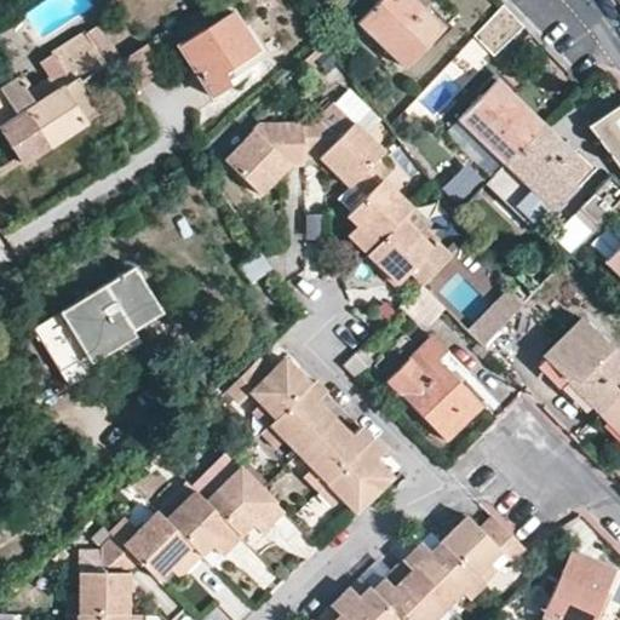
[(441,27),(412,0),(377,0),(357,21),(405,65),(441,27)]
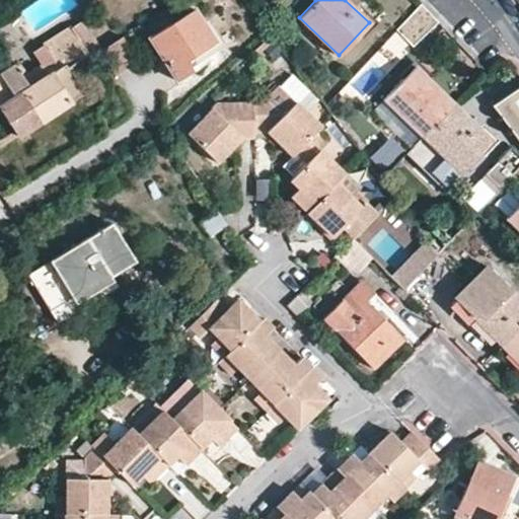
[(215,41),(194,6),(149,36),(176,79),(192,70),(184,60),(215,41)]
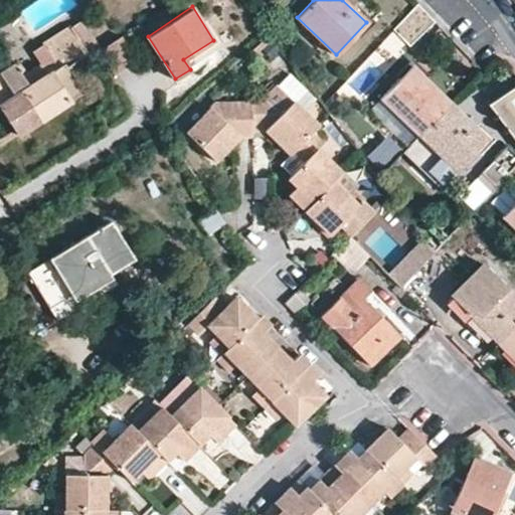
[(91,55),(79,38),(88,33),(80,22),(44,45),(57,66),(30,86),(23,74),(16,63),(0,73),(0,105),(18,134),(19,133),(60,106),(62,109),(70,105),(68,101),(81,93),(67,70),(91,55)]
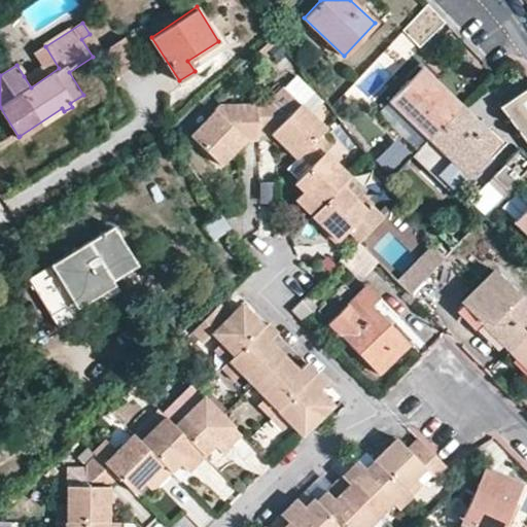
[(90,34),(81,39),(93,57),(102,50),(92,33),(90,34)]
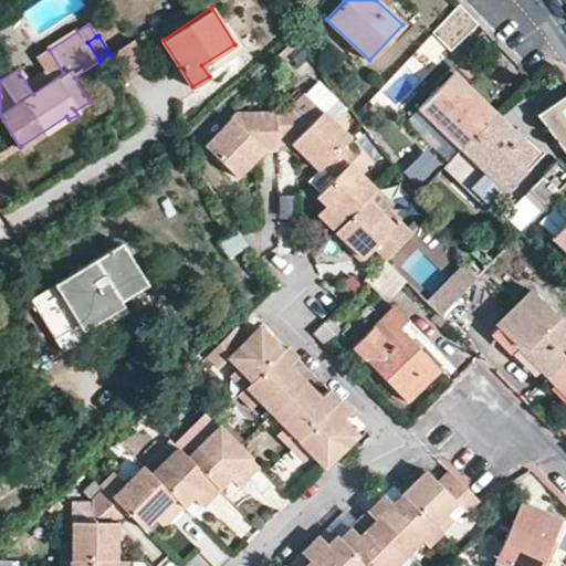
[(63,73),(49,50),(37,59),(44,69),(25,82),(33,94),(63,73)]
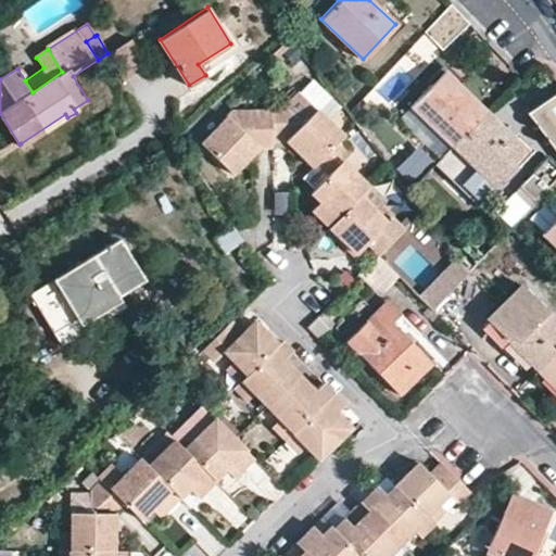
[(484,113),(487,111),(444,71),(411,106),(452,147),(484,113)]
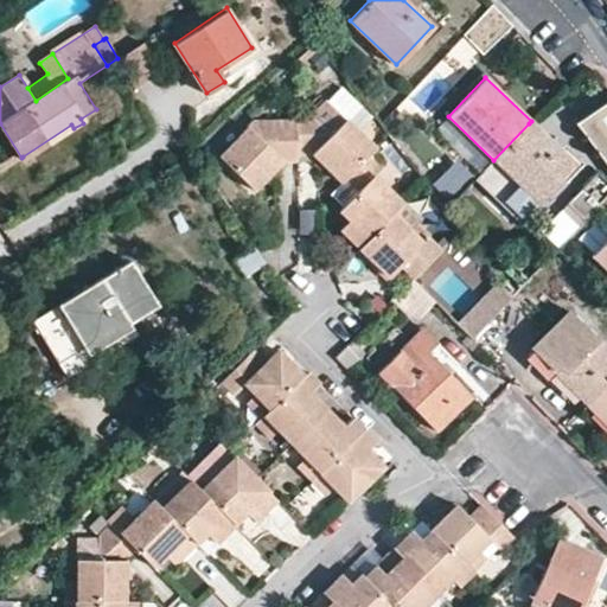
[(371,116),(340,85),(325,101),(356,132),(371,116)]
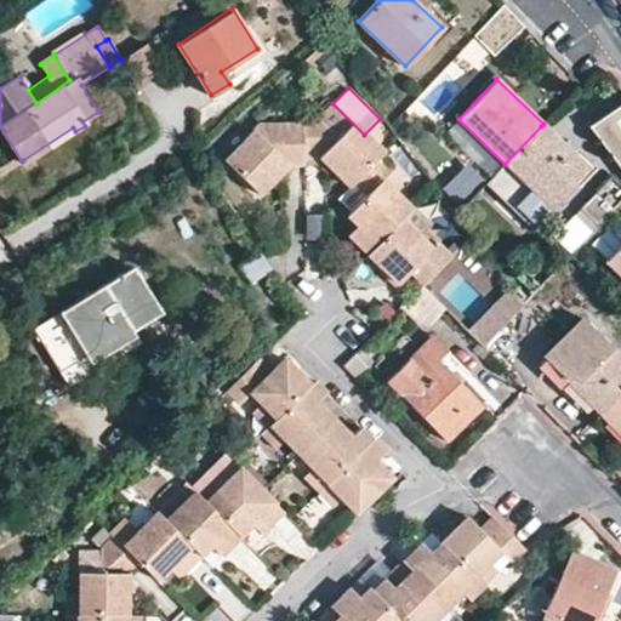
[(620,102),(587,126),(620,172),(620,102)]
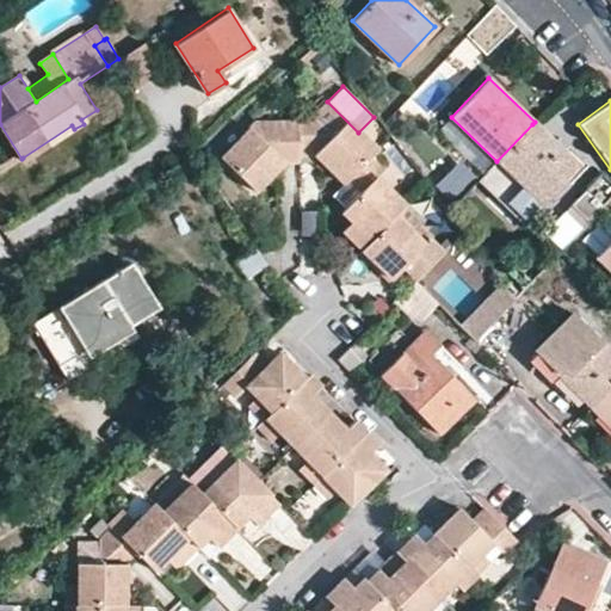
[(313,154),(341,184),(346,179),(371,154),(375,149),(358,133),(327,102),(312,117),(298,116),(298,122),(300,153),(313,154)]
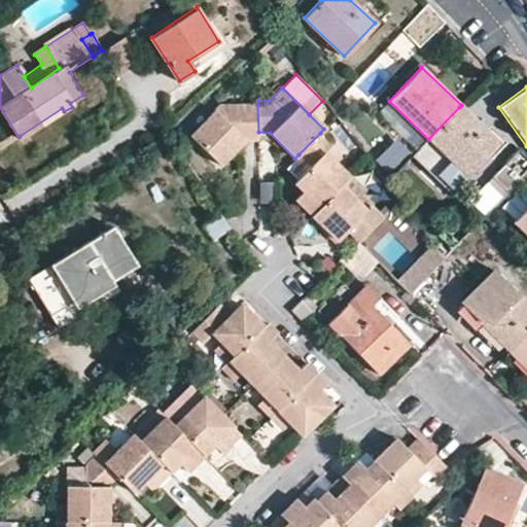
[(417,150),(428,139),(389,101),(378,112),(417,150)]
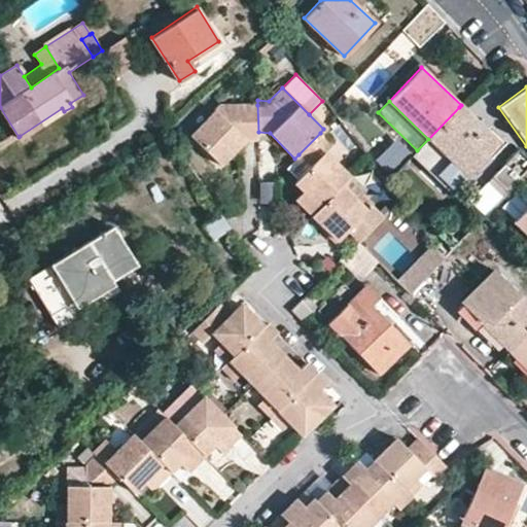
[(461,105),(459,107),(470,117),(472,115),(462,104),(461,105)]
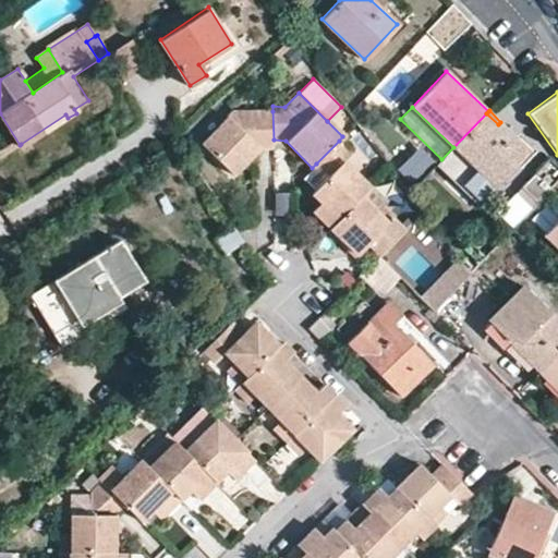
[(258,146),(274,147),(274,140),(273,111),(232,111),(201,144),(231,173),(258,146)]
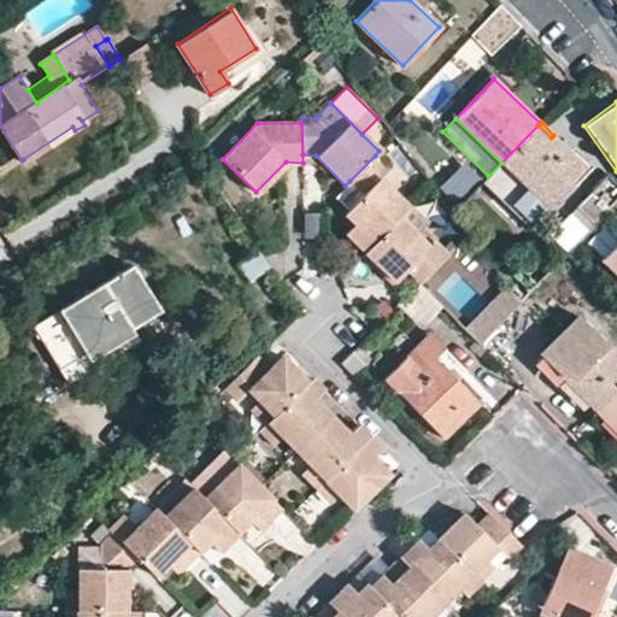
[(551,137),(538,125),(501,163),(488,176),(483,181),(529,225),(586,166),(553,135),(551,137)]
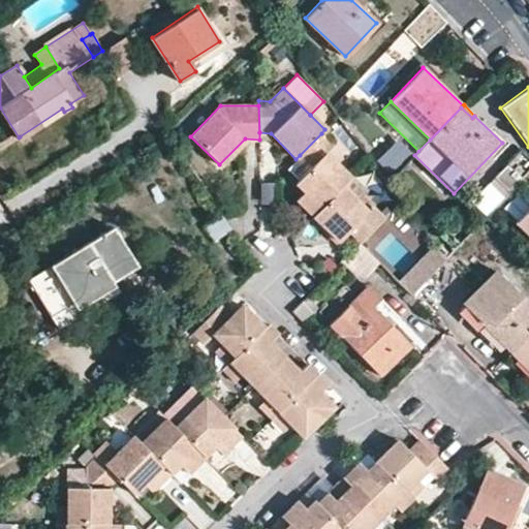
[(349,177),(325,153),(333,145),(321,133),(300,155),(312,166),(296,183),(304,191),(297,198),(313,214),(341,185),(349,177)]
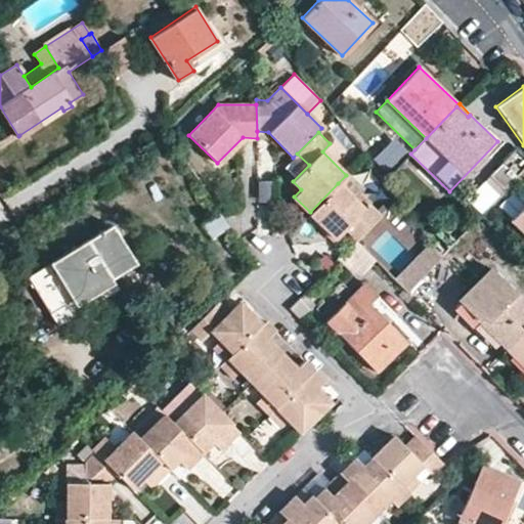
[(390,171),(408,154),(396,139),(377,157),(390,171)]
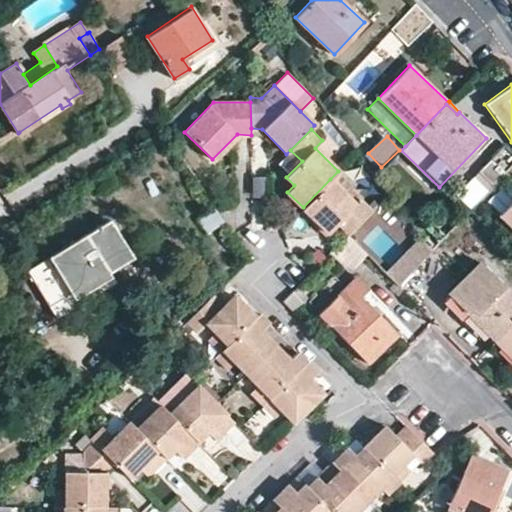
[(511,165),(511,156),(500,146),(489,158),(504,173),(511,165)]
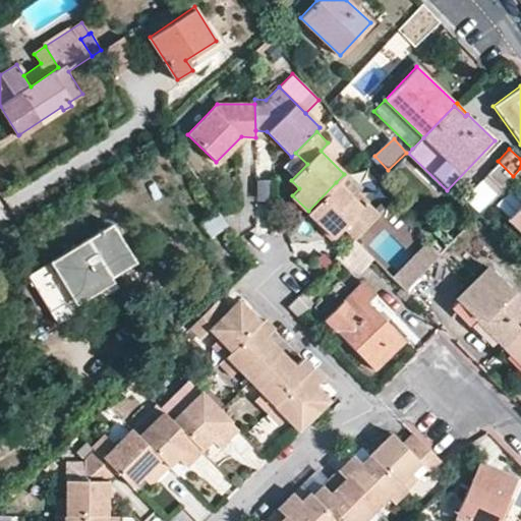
[(513,176),(498,161),(485,173),(502,188),(513,176)]
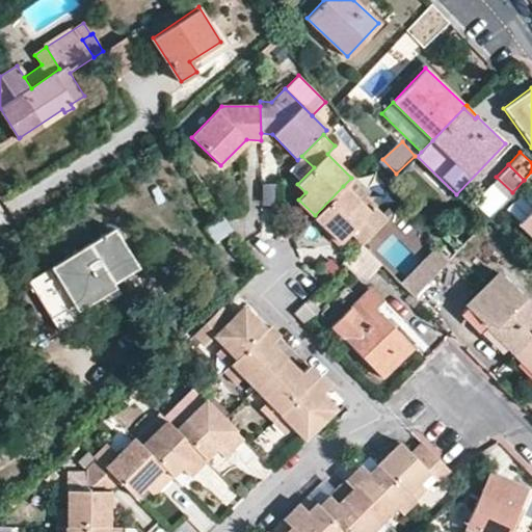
[(367,193),(351,178),(343,186),(368,212),(372,208),(362,198),(367,193)]
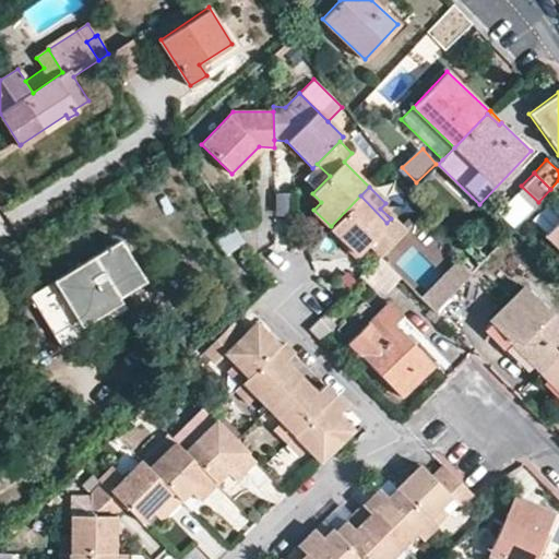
[(368,244),(379,253),(402,230),(391,218),(387,223),(360,195),(331,226),(358,253),(368,244)]
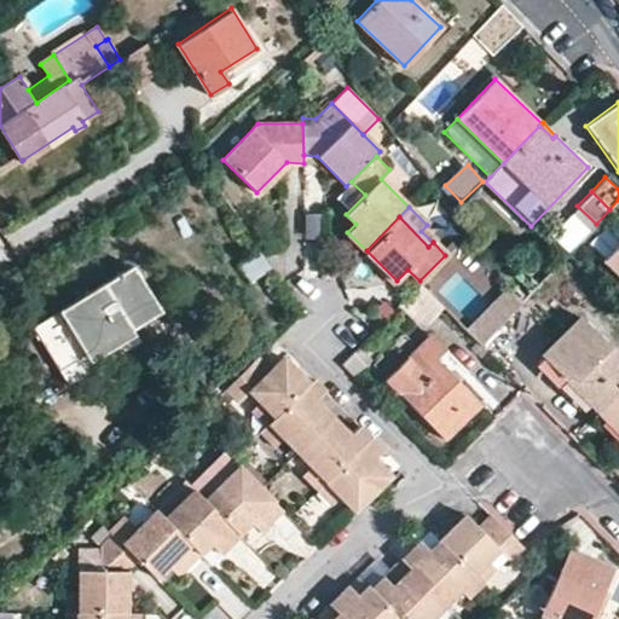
[(618,242),(603,259),(618,272),(618,242)]
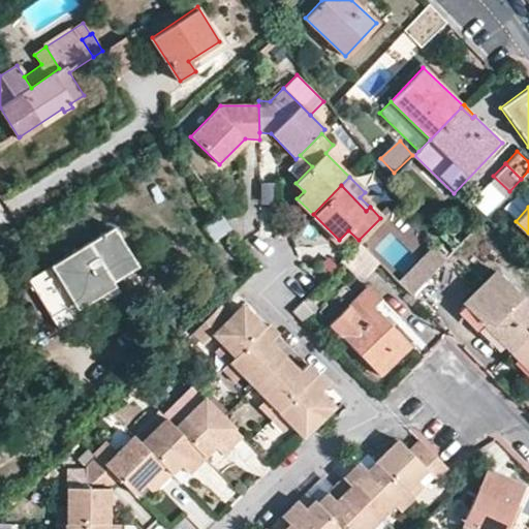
[(230,227),(219,211),(200,223),(212,240),(230,227)]
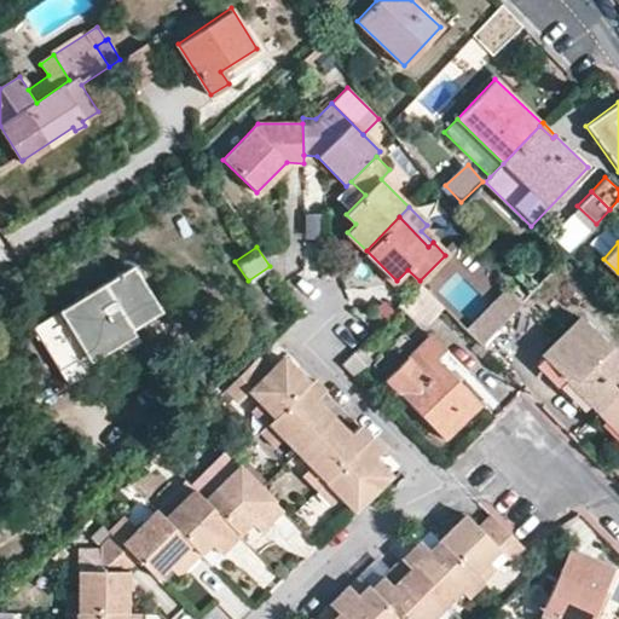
[(160,310),(132,264),(30,325),(58,370),(86,353),(94,366),(139,337),(132,327),(160,310)]
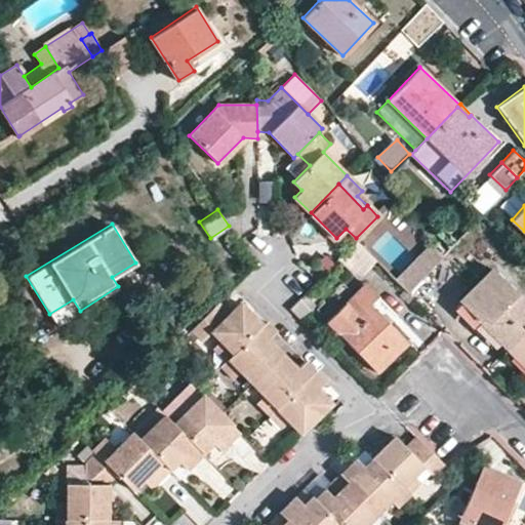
[(365,250),(354,239),(338,255),(358,275),(374,258),(365,250)]
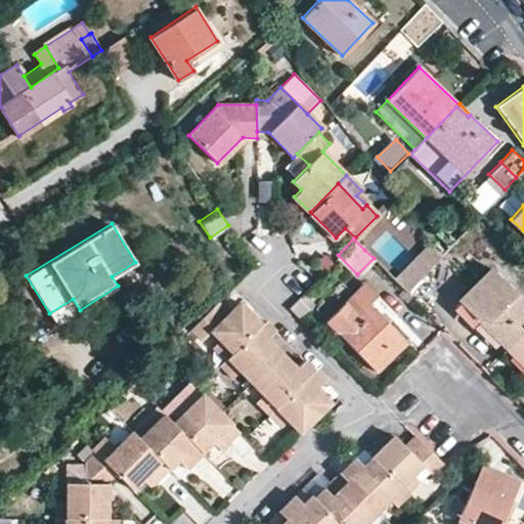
[(429,245),(421,254),(432,265),(441,256),(429,245)]
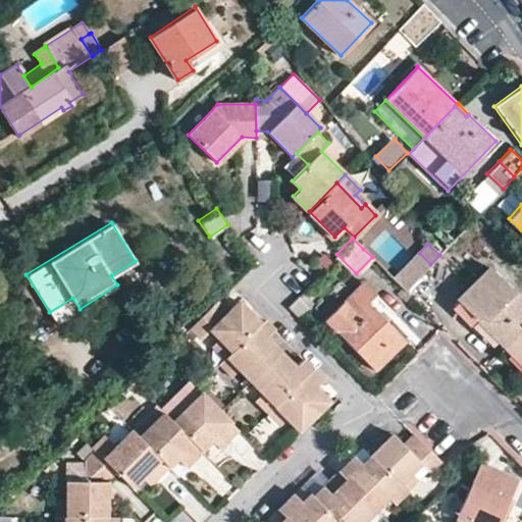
[(419,253),(394,279),(405,291),(430,264),(419,253)]
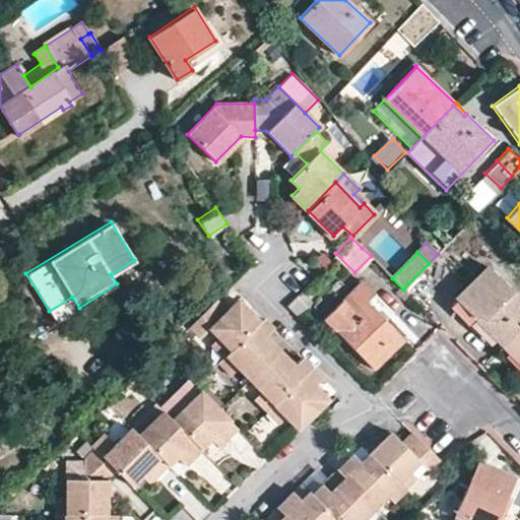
[(479,314),(505,339),(519,324),(519,296),(490,265),(456,298),(475,318),(479,314)]
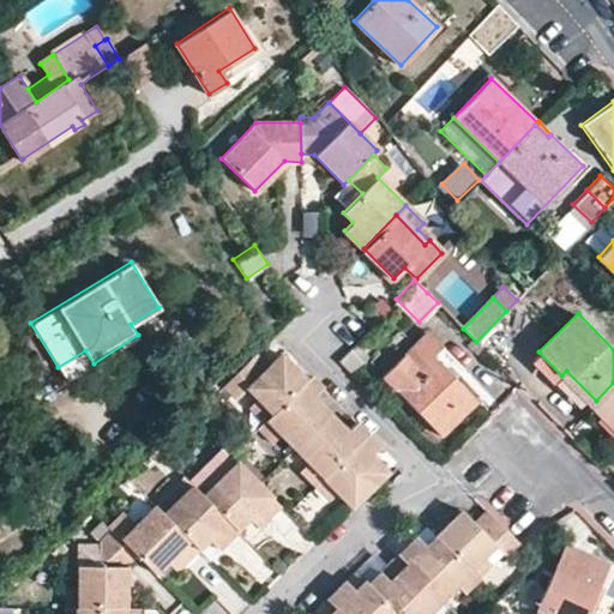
[(444,344),(429,330),(426,333),(429,336),(386,378),(441,433),(477,398),(433,355),(444,344)]
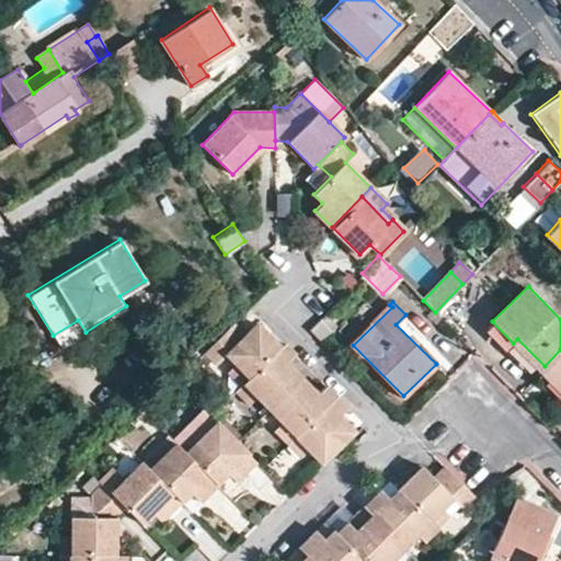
[(333,322),(323,311),(308,328),(318,338),(333,322)]
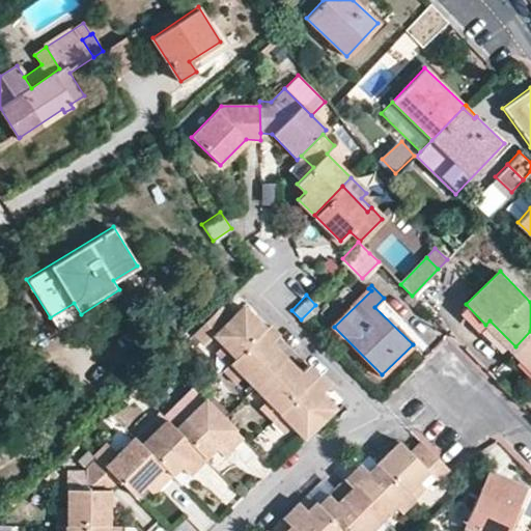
[(216,307),(192,330),(204,342),(213,334),(221,341),(233,355),(235,356),(264,327),(255,316),(243,304),(227,319),(216,307)]
